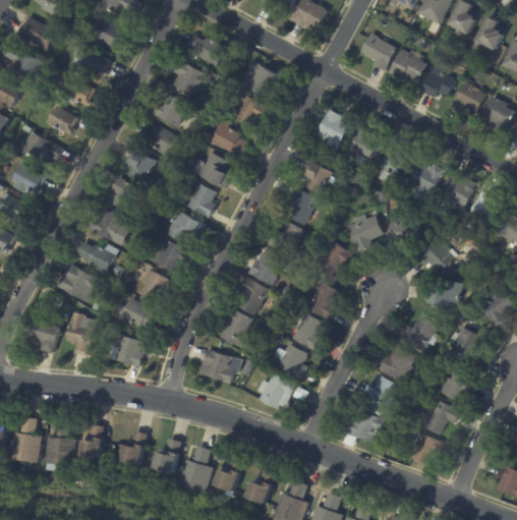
[(68,1),(60,14),(37,2),(38,0),(68,0),(68,1)]
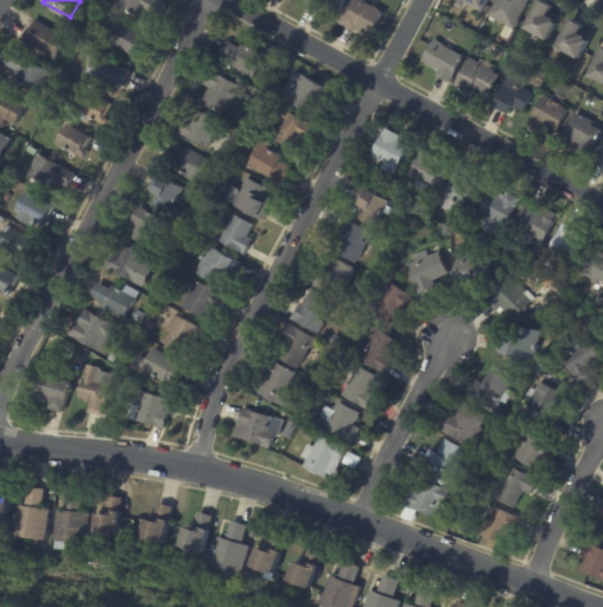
[(164,5),(158,17),(146,12),(144,17),(115,4),(116,0),(158,0),(165,4),(164,5)]
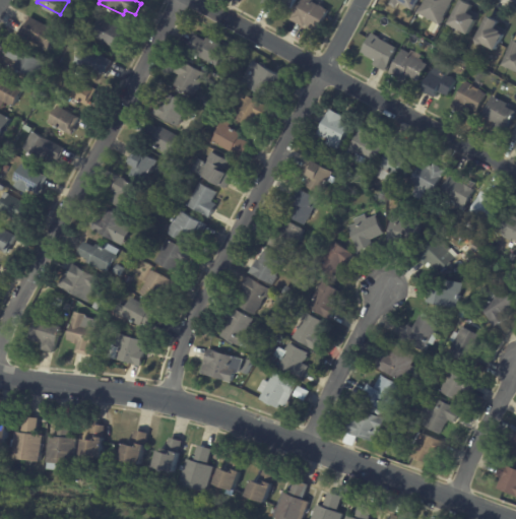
[(270,9),(261,4),(263,0),(296,0),(291,10),(277,3),(273,11),(270,9)]
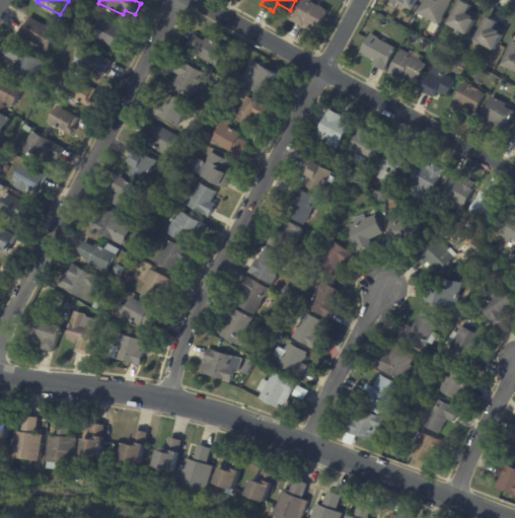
[(303,25),(289,19),(292,13),(293,14),(299,0),(310,0),(317,4),(317,3),(323,6),(323,7),(327,9),(317,29),(304,23),(303,25)]
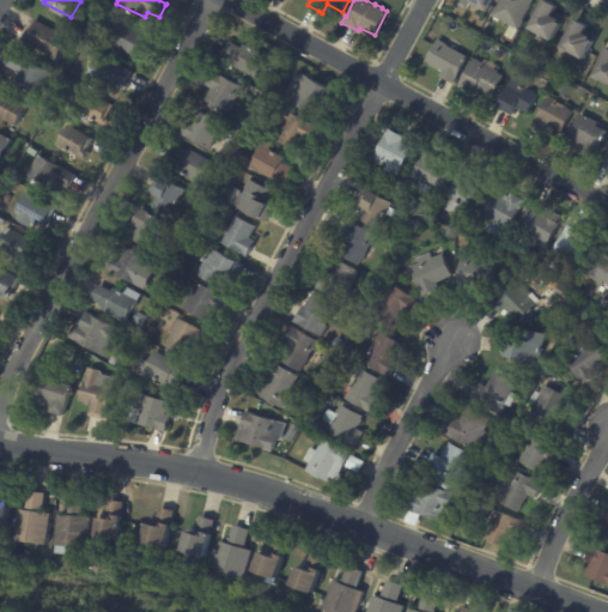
[(492,0),(487,11),(469,2),(467,10),(460,6),(462,0),(492,0)]
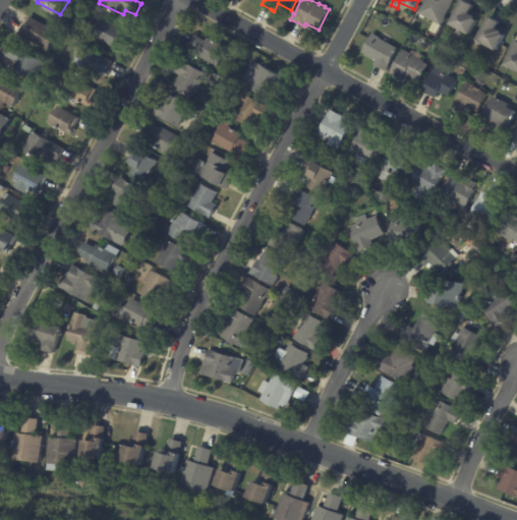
[(452,0),(436,34),(428,30),(433,20),(417,12),(423,0),(452,0)]
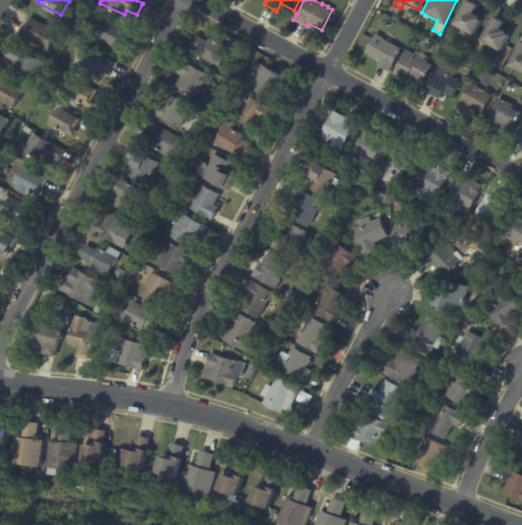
[(470,0),(478,4),(473,12),(481,16),(480,20),(481,20),(474,34),(453,23),(465,0),(470,0)]
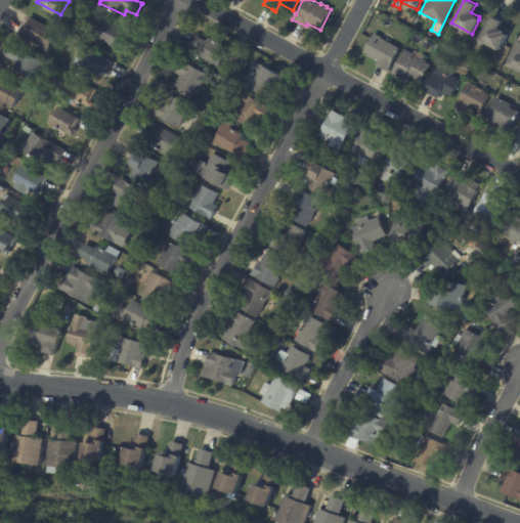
[(35,43),(16,33),(22,25),(23,25),(29,15),(58,32),(48,50),(35,43)]
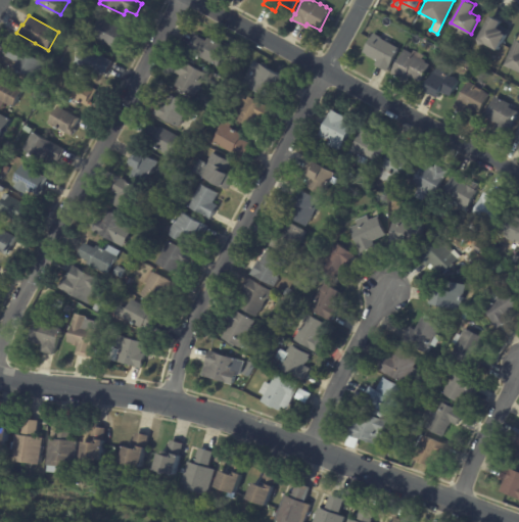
[(126,35),(119,49),(91,35),(100,16),(128,31),(126,35)]
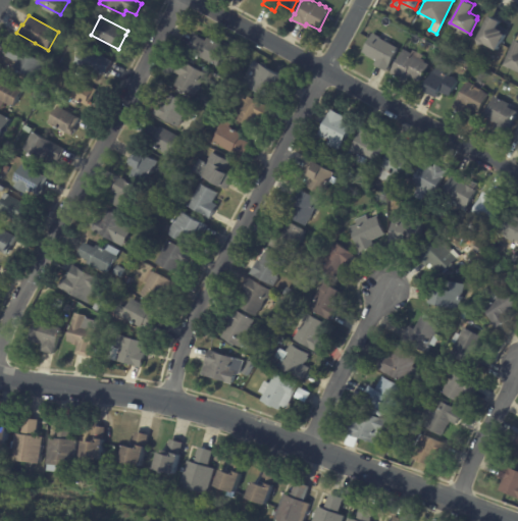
[(489,16),(500,22),(497,29),(502,33),(502,34),(505,36),(497,51),(482,44),(478,46),(476,40),(488,16),(489,16)]
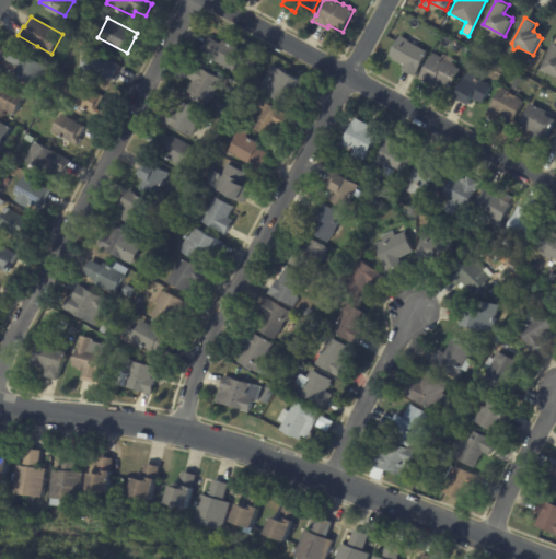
[(405,39),(428,51),(415,76),(402,68),(404,63),(400,61),(398,62),(392,59),(392,57),(387,55),(398,35),(405,39)]
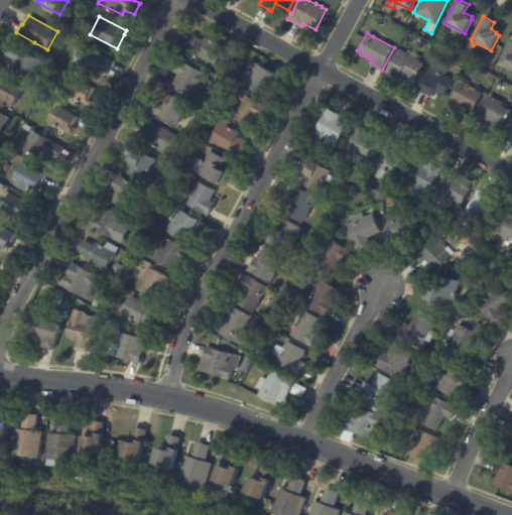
[(205,36),(226,47),(216,66),(195,54),(197,51),(185,46),(192,34),(203,39),(205,36)]
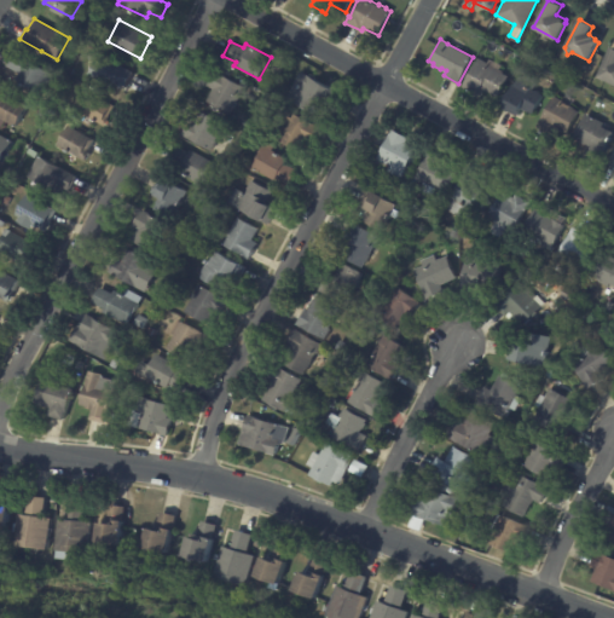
[(612,47),(613,48),(613,84),(598,79),(610,47),(612,47)]
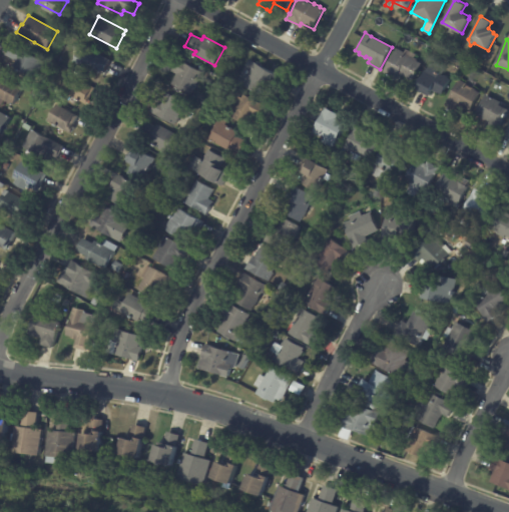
[(108,61),(102,71),(91,65),(89,70),(72,61),(77,51),(70,47),(74,40),(109,60),(108,61)]
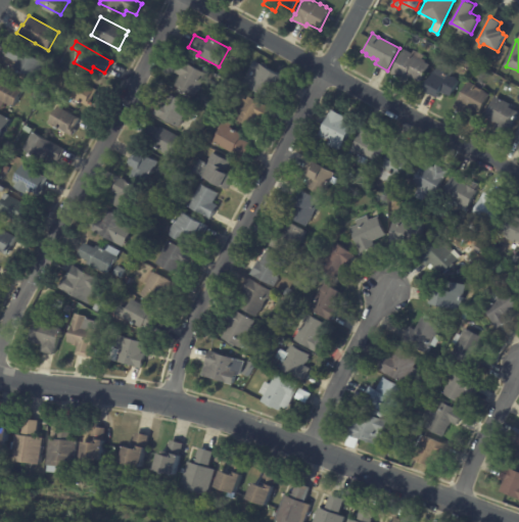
[(12,65),(14,61),(4,55),(9,44),(44,61),(35,79),(12,67),(12,65)]
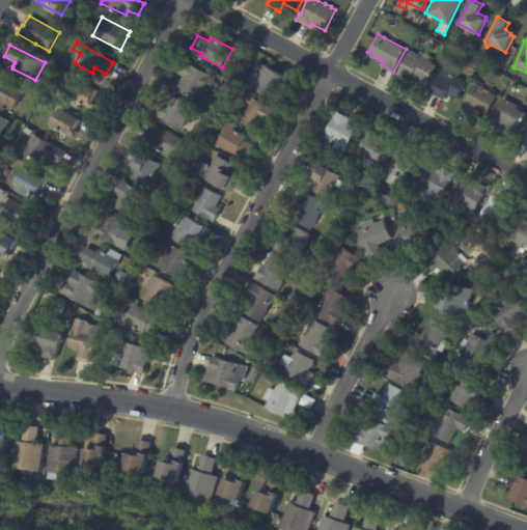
[(417,53),(437,63),(426,83),(413,76),(410,81),(396,74),(409,49),(417,53)]
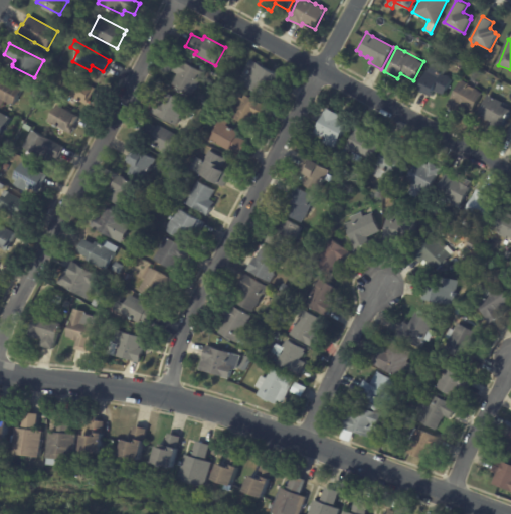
[(170,83),(175,74),(170,71),(177,59),(202,73),(190,95),(170,83)]
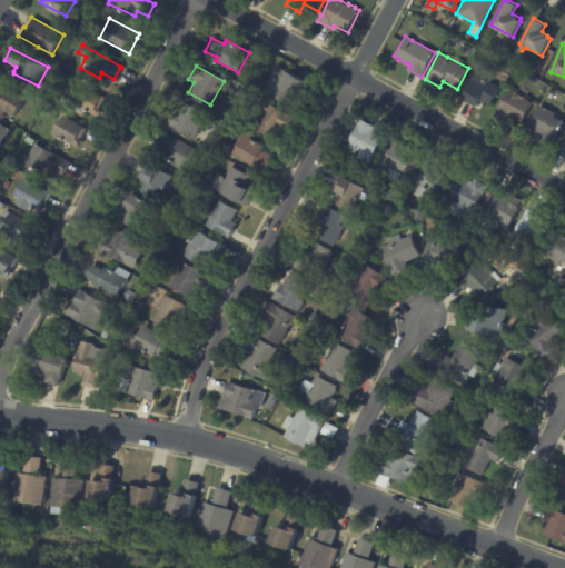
[(473,102),(461,97),(475,66),(488,71),(484,80),(496,86),(489,102),(479,97),(476,105),(473,102)]
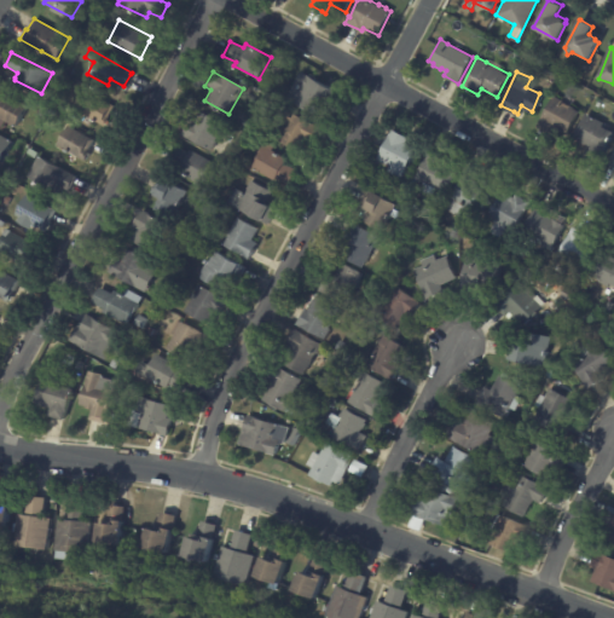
[(323,84),(337,91),(330,105),(316,98),(313,102),(317,103),(312,113),(285,99),(299,73),(323,84)]
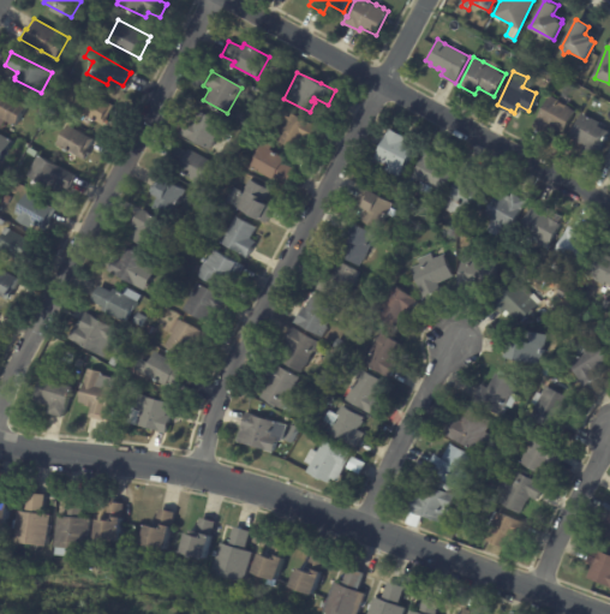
[(111,106),(105,118),(107,119),(103,125),(88,118),(83,127),(65,119),(81,89),(111,105),(111,106)]
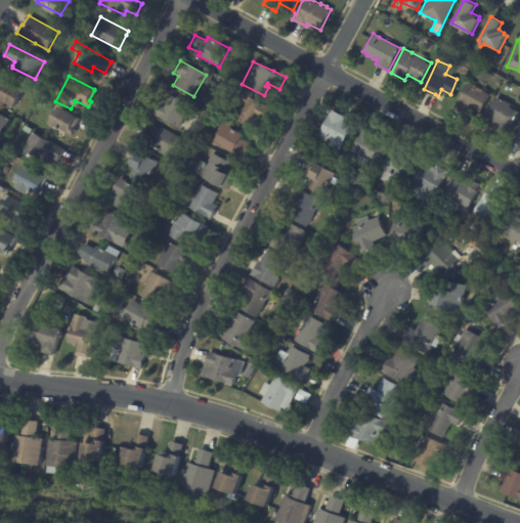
[(3,102),(0,100),(0,78),(13,86),(14,85),(22,89),(12,107),(3,102)]
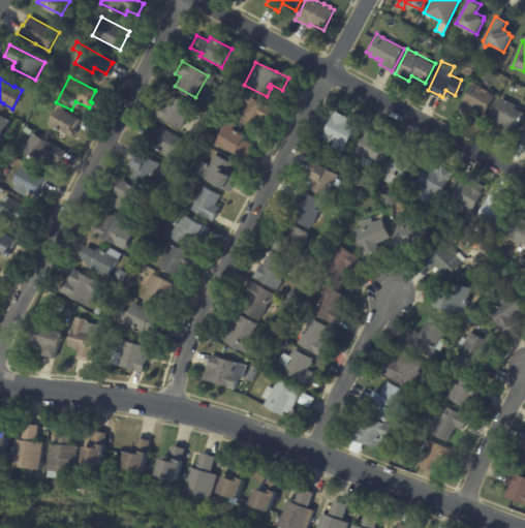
[(475,109),(472,107),(470,112),(459,105),(471,81),(494,93),(485,113),(475,109)]
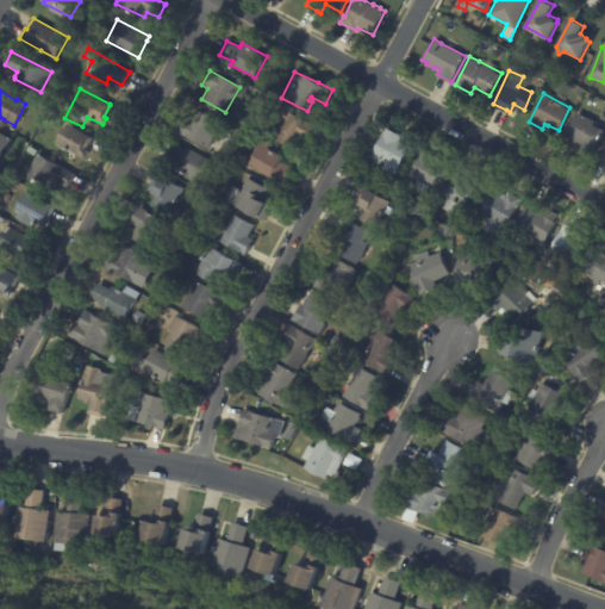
[(217,137),(217,138),(212,135),(211,138),(207,148),(176,132),(189,107),(224,124),(217,137)]
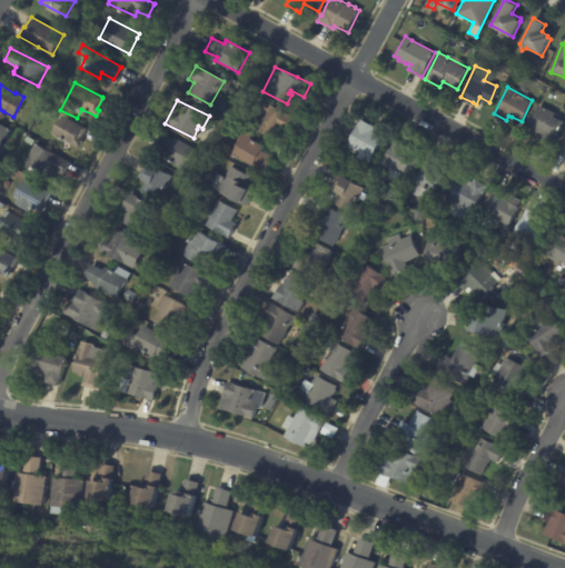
[(294,119),(287,132),(280,128),(275,139),(256,129),(268,103),(295,117),(294,119)]
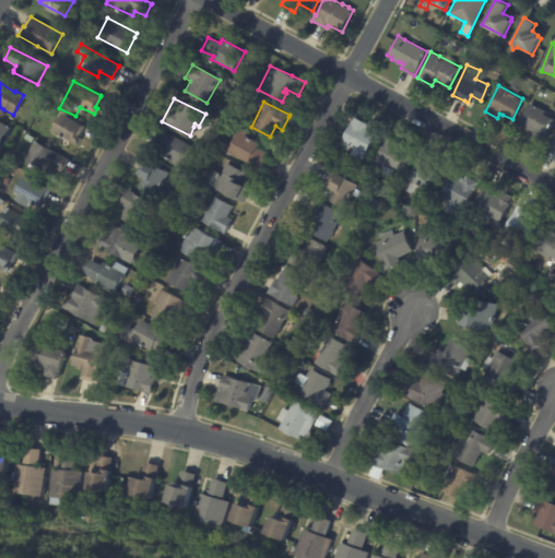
[(538,143),(527,137),(530,131),(517,123),(528,103),(544,111),(543,114),(554,120),(542,145),(538,143)]
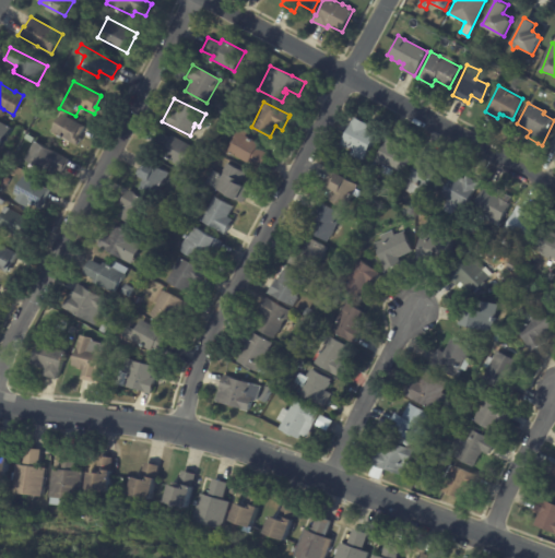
[(217,113),(220,107),(228,110),(226,117),(217,113)]
